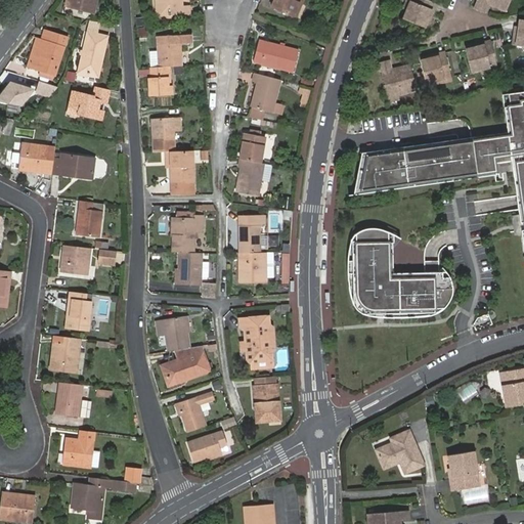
[(67,0),(66,4),(94,12),(96,0),(67,0)]
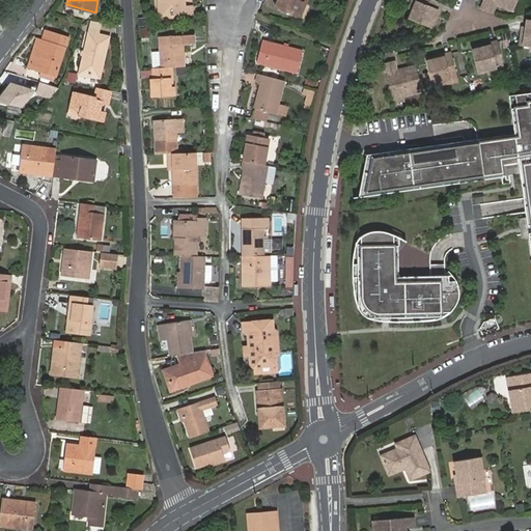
[(157,0),(159,14),(170,14),(170,16),(190,15),(189,5),(184,5),(183,0),(157,0)]
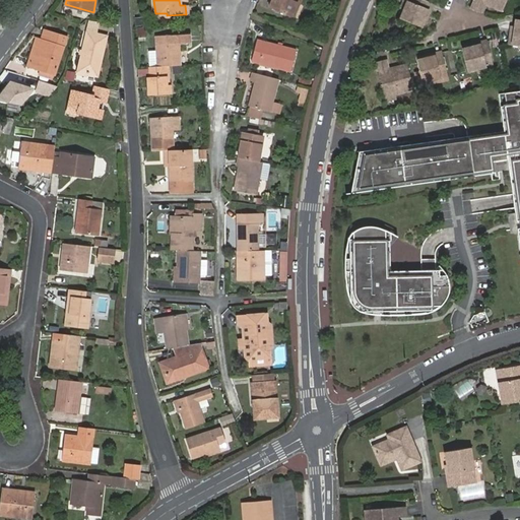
[(300,3),(301,0),(272,0),(270,7),(291,16),(298,2),(300,3)]
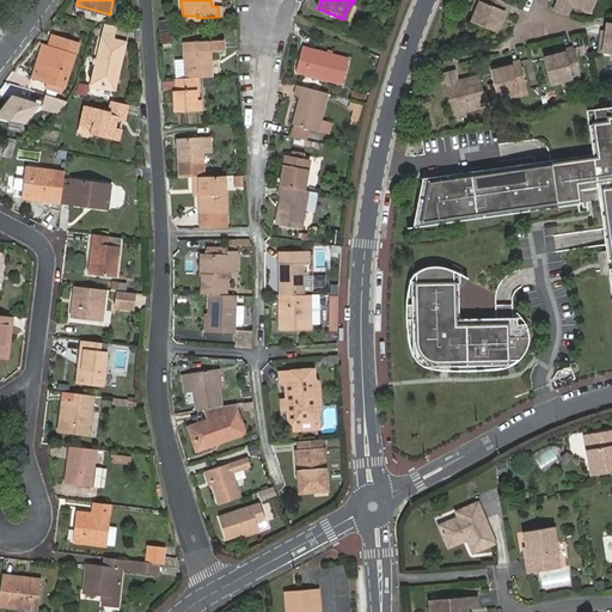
[(497,0),(481,0),(476,12),(472,24),(496,32),(502,18),(506,19),(512,6),(497,0)]
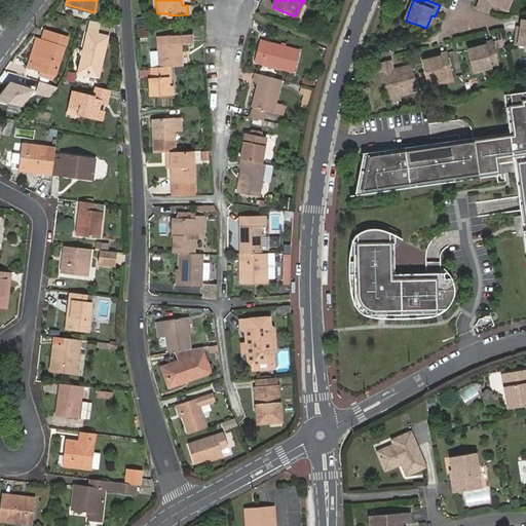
[(481,0),(478,9),(487,13),(492,3),(511,10),(514,0),(481,0)]
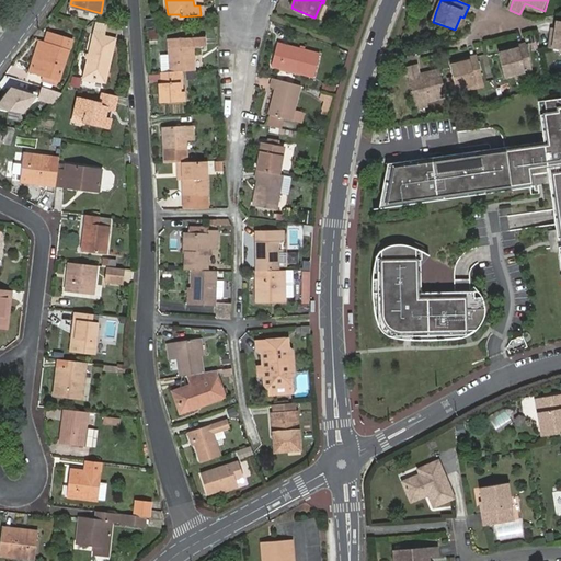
[(321,2),(315,18),(318,19),(323,3),(321,2)]
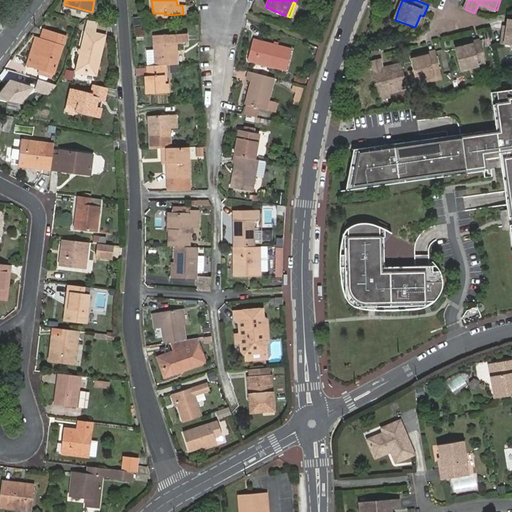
[(420,15),(415,27),(418,29),(423,16),(420,15)]
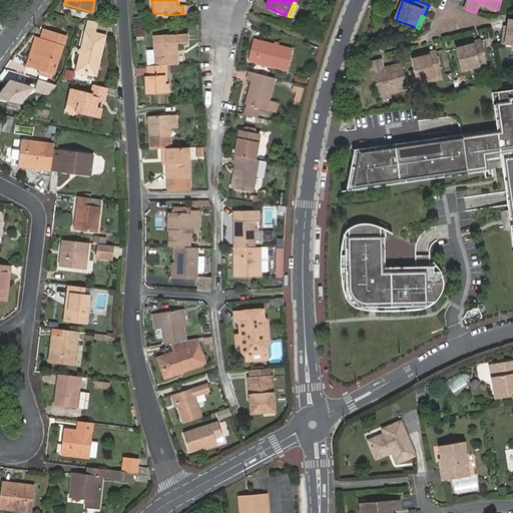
[(508,34),(505,33),(503,45),(512,46),(512,21),(510,21),(509,28),(508,34)]
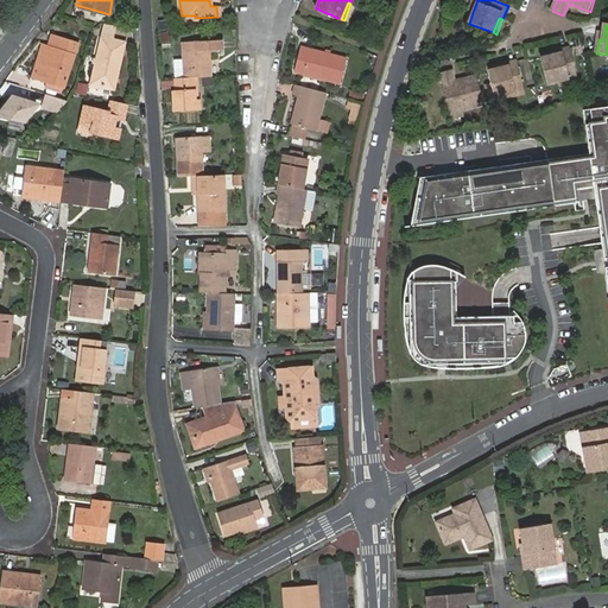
[(59,99),(74,52),(77,42),(52,35),(49,45),(43,44),(32,78),(48,83),(43,94),(59,99)]
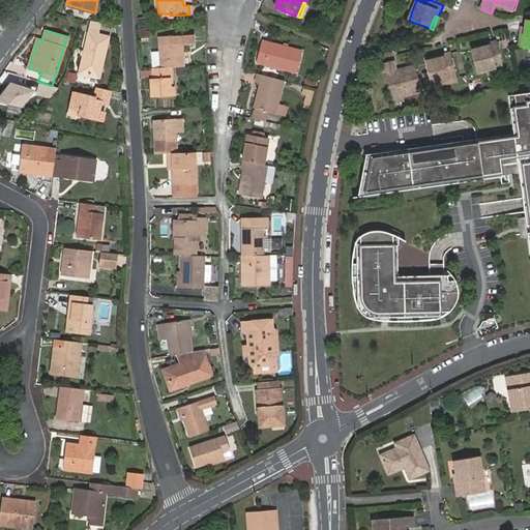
[(195,34),(157,36),(159,67),(171,67),(184,66),(182,45),(195,43),(195,34)]
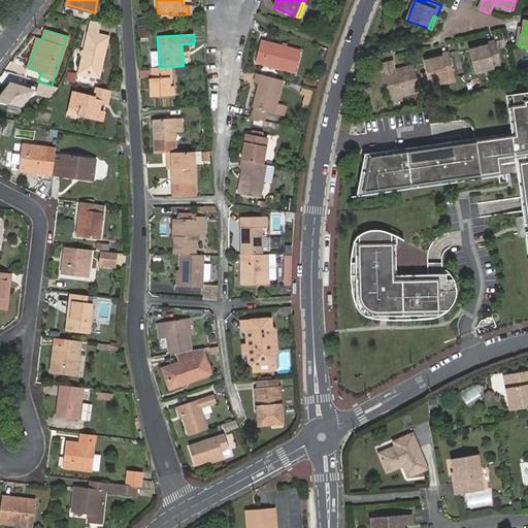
[(88,35),(79,74),(99,79),(105,48),(102,48),(104,38),(88,35)]
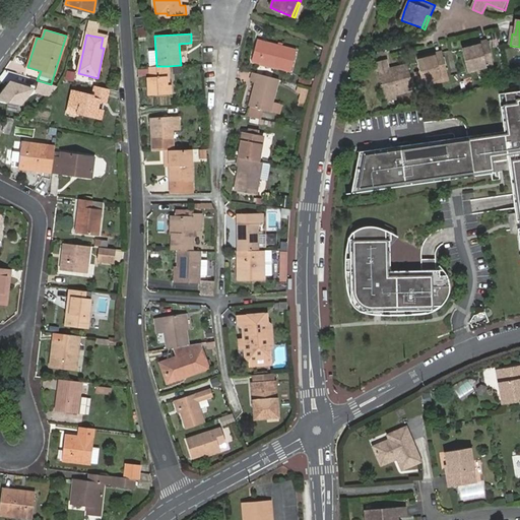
[(258,40),(253,61),(293,71),(298,50),(258,40)]
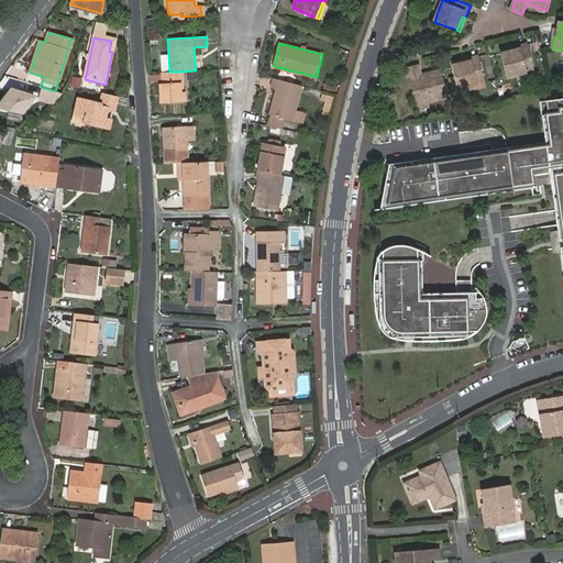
[(515,52),(500,55),(507,78),(517,76),(533,72),(528,45),(514,48),(515,52)]
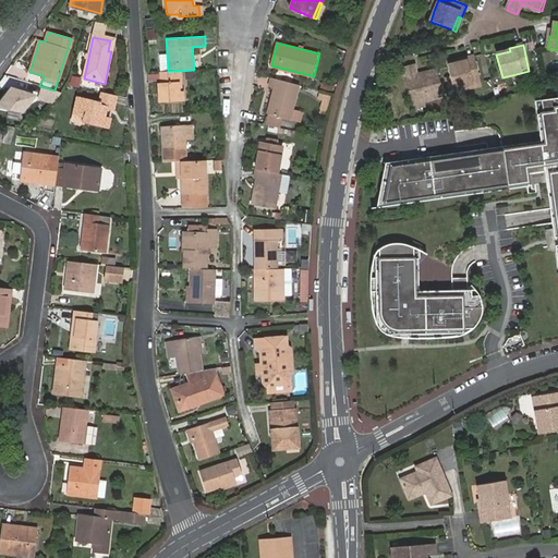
[(462,63),(448,67),(453,91),(463,87),(481,83),(475,57),(461,60),(462,63)]
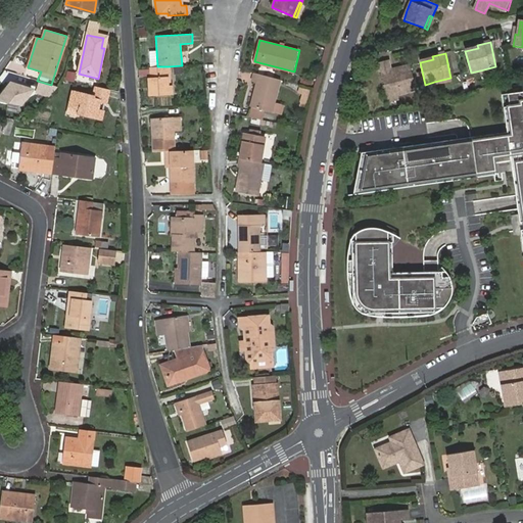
[(397,95),(417,91),(411,66),(391,72),(388,61),(378,63),(386,98),(397,95)]
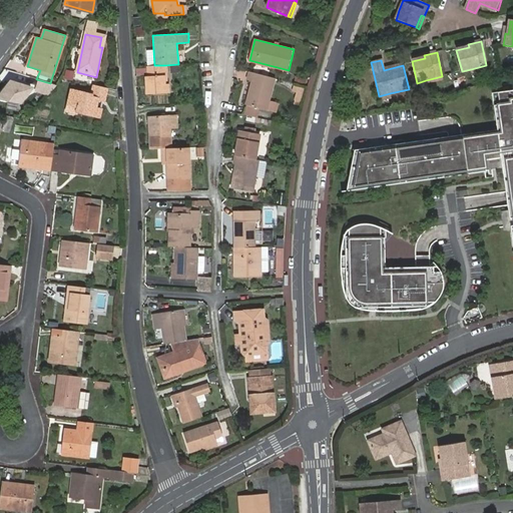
[(154,65),(147,66),(148,76),(145,77),(146,94),(167,93),(166,83),(163,83),(162,65),(154,65)]
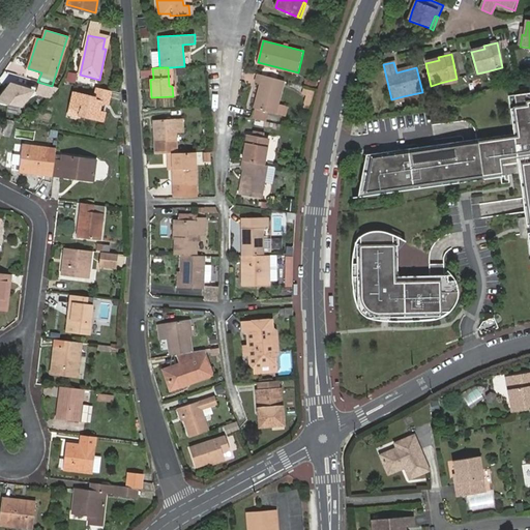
[(284,81),(259,74),(257,82),(262,84),(256,108),(286,116),(288,107),(278,104),(284,81)]
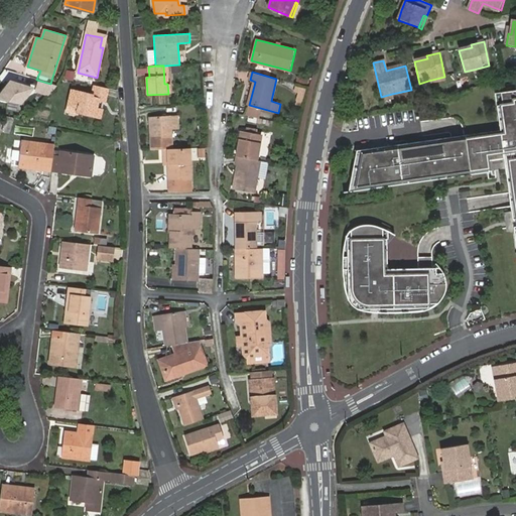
[(444,77),(428,81),(429,85),(445,81),(444,77)]
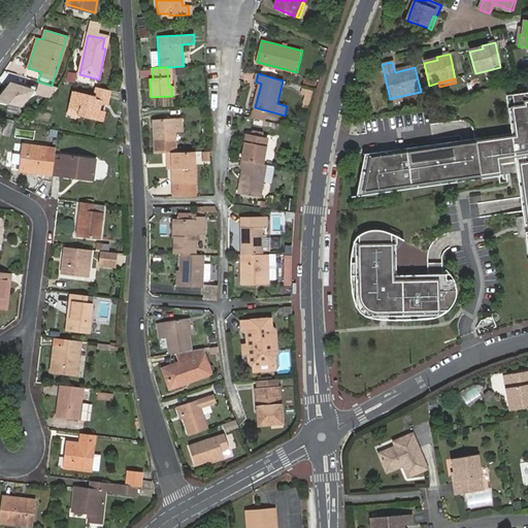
[(34,90),(9,81),(0,94),(0,102),(21,107),(34,90)]
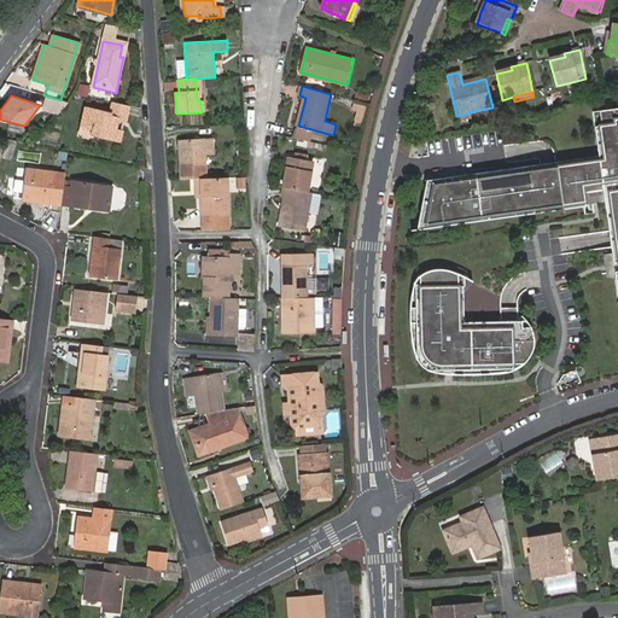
[(60,100),(44,95),(41,110),(57,116),(69,103),(60,100)]
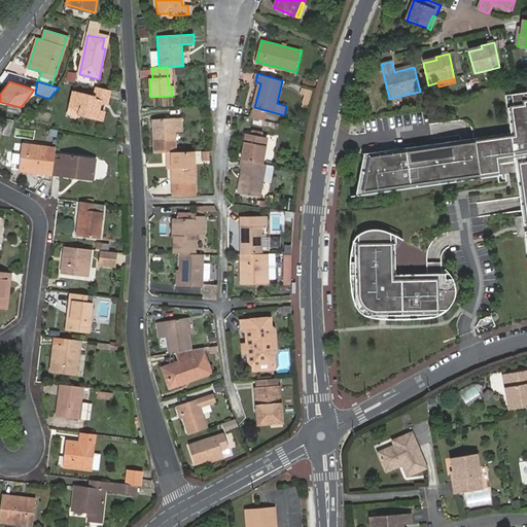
[(108,105),(112,91),(95,88),(93,96),(72,91),(66,115),(79,118),(80,116),(103,121),(106,112),(101,110),(102,104),(108,105)]
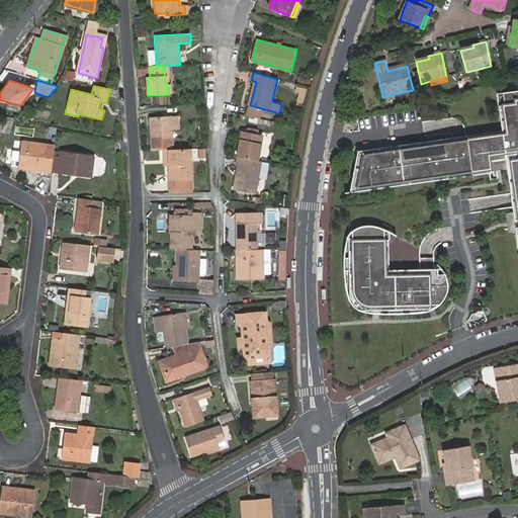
[(296,91),(301,92),(299,99),(306,100),(308,89),(297,86),(296,91)]
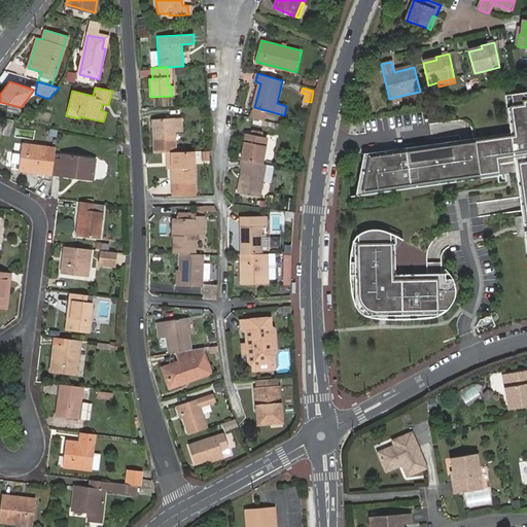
[(526,94),(504,97),(512,134),(468,140),(364,154),(356,190),(497,171),(495,161),(513,159),(520,204),(526,256),(526,94)]
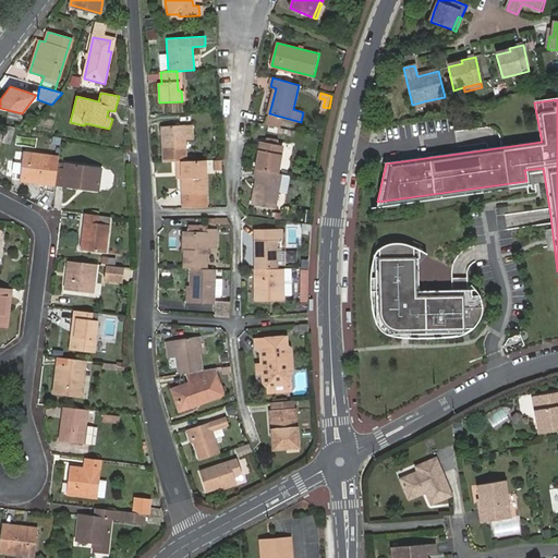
[(161,126),(164,162),(176,162),(181,161),(185,161),(184,140),(195,140),(194,124),(161,126)]
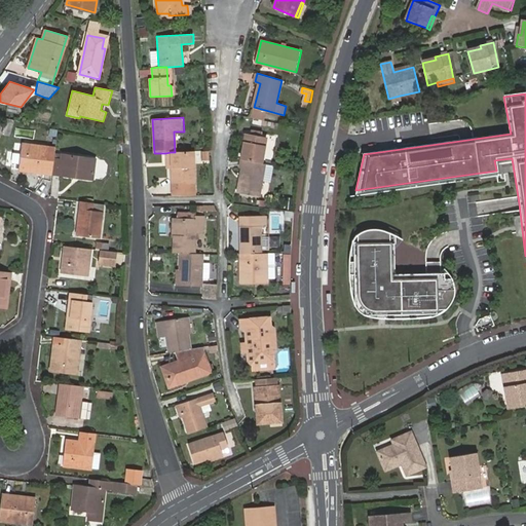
[(247,134),(241,160),(262,164),(267,138),(261,137),(251,135),(247,134)]
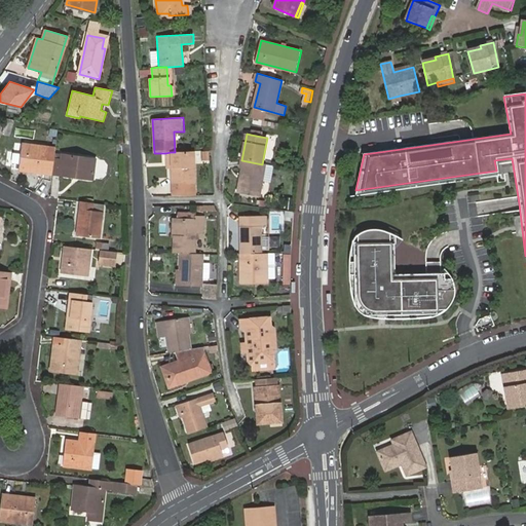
[(19,172),(54,176),(58,159),(59,146),(23,141),(19,172)]
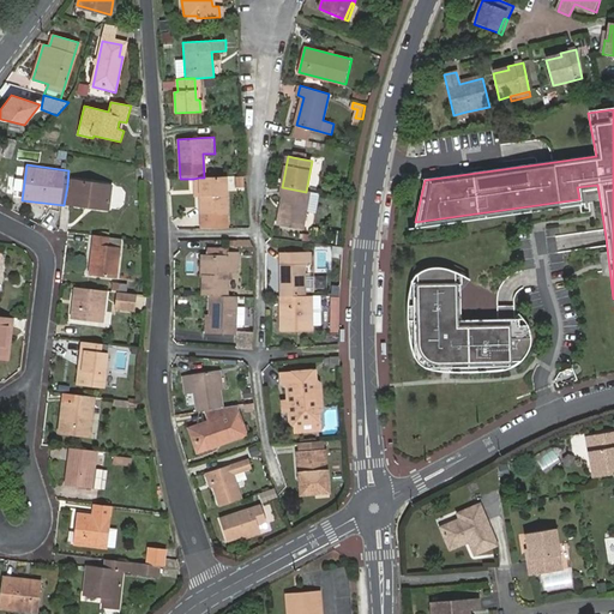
[(234,187),(244,187),(242,175),(233,176),(234,187)]
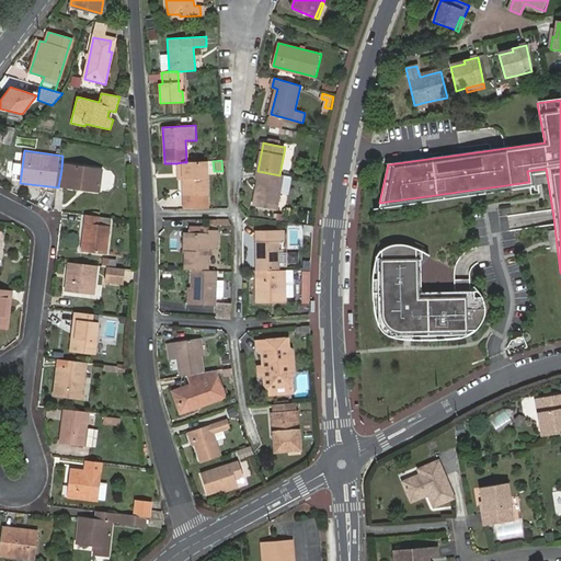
[(207,196),(206,162),(186,162),(182,162),(182,181),(183,197),(207,196)]
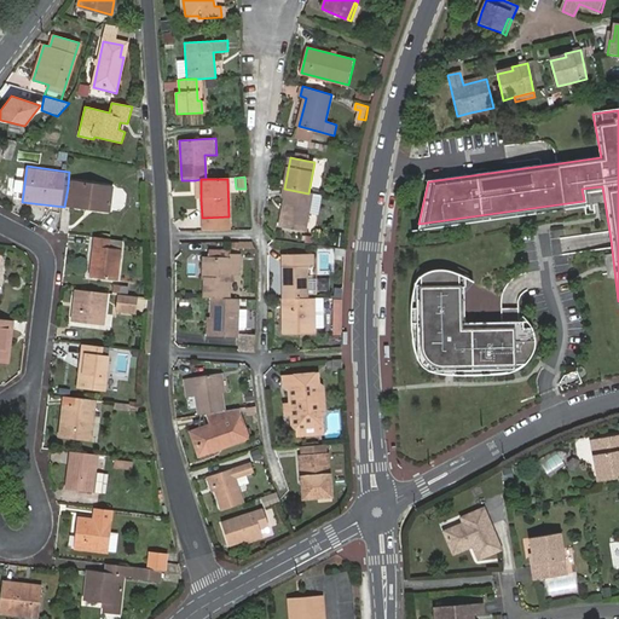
[(68,187),(65,206),(84,208),(84,206),(93,206),(93,208),(108,210),(110,186),(73,183),(73,187),(68,187)]
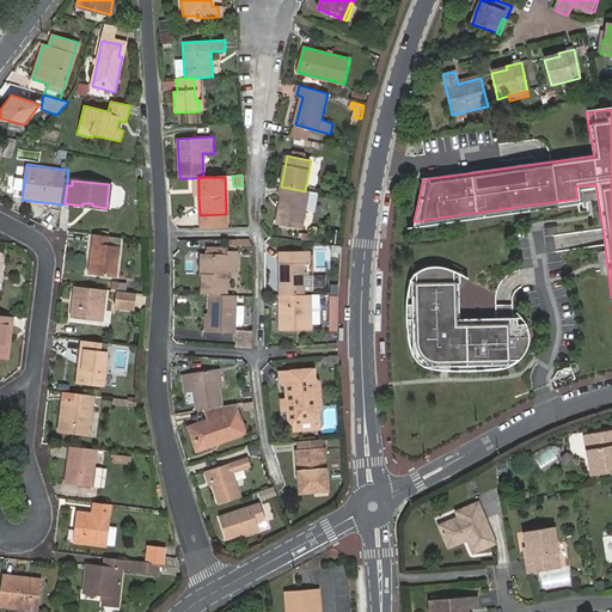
[(305,191),(281,187),(280,196),(282,197),(276,225),(303,230),(310,191),(305,191)]
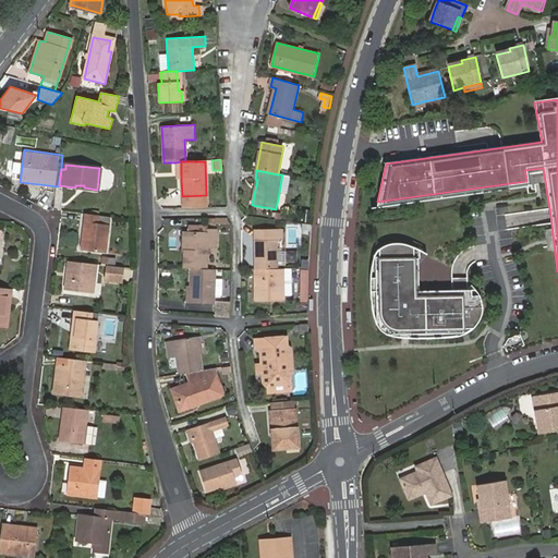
[(206,208),(206,195),(182,196),(182,209),(206,208)]
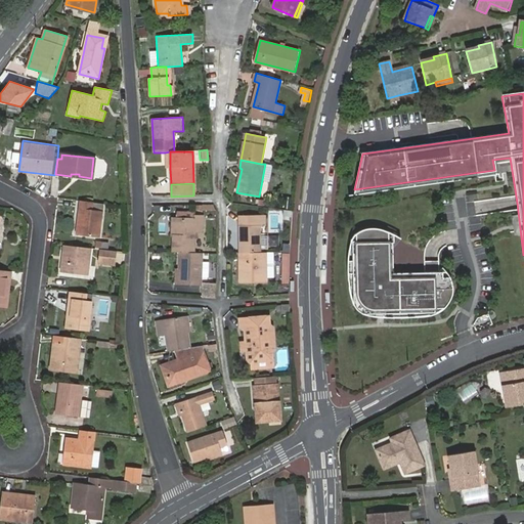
[(90,203),(78,201),(74,233),(97,236),(100,211),(89,210),(90,203)]
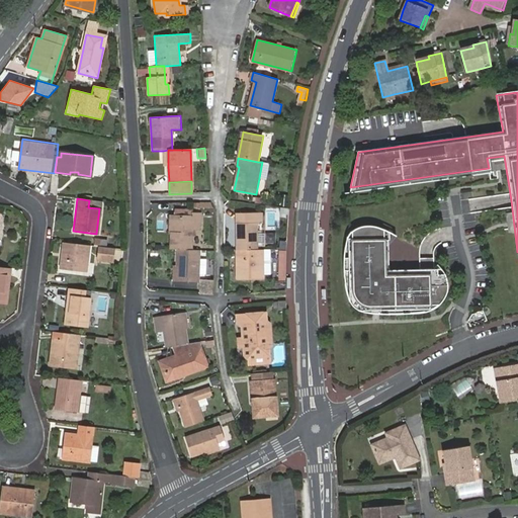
[(171,233),(170,250),(177,250),(191,251),(191,229),(199,229),(199,213),(192,213),(191,217),(174,216),(173,233),(171,233)]
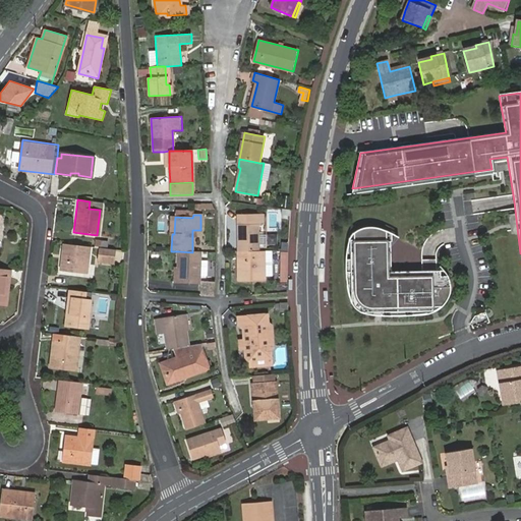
[(239,216),(240,251),(262,251),(261,234),(261,216),(239,216)]
